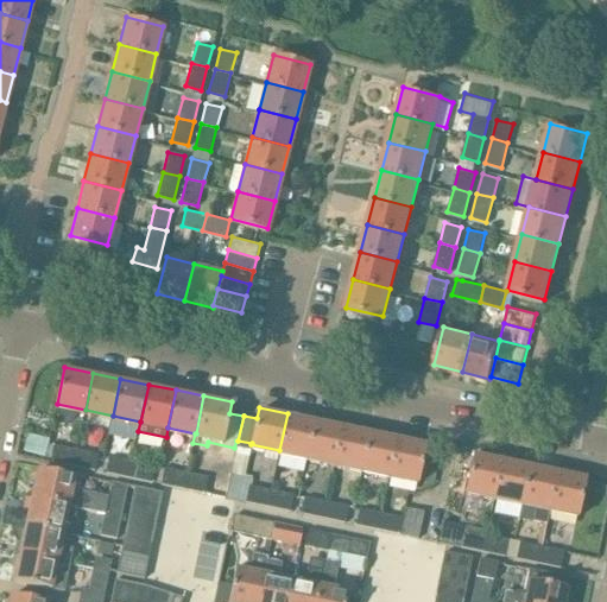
[(288,413),(279,450),(308,456),(315,419),(288,413)]
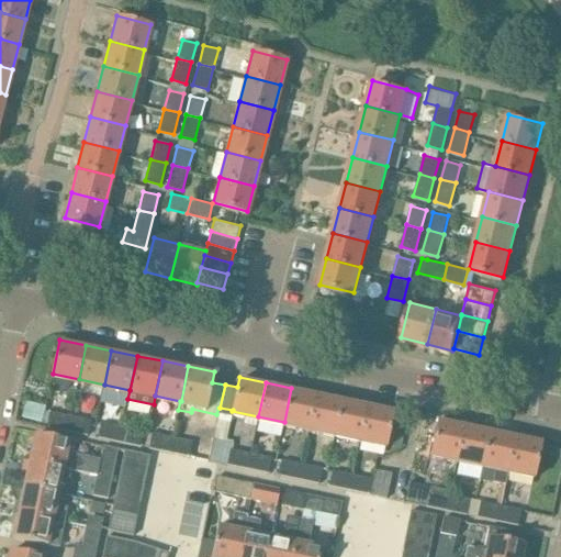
[(291,388),(284,422),(310,427),(316,393),(291,388)]
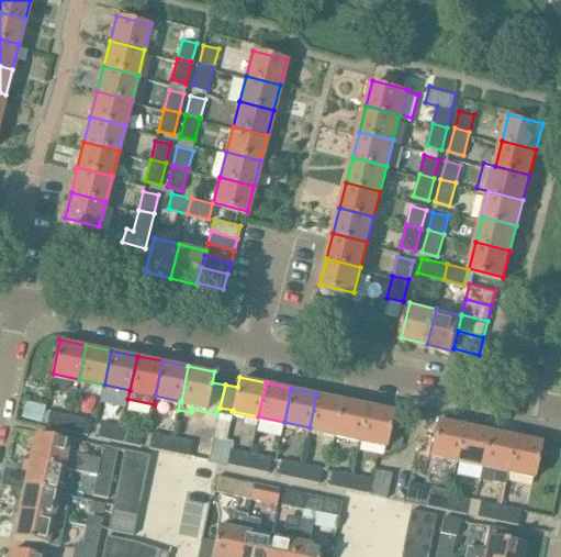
[(310,427),(335,433),(343,398),(316,393),(310,427)]
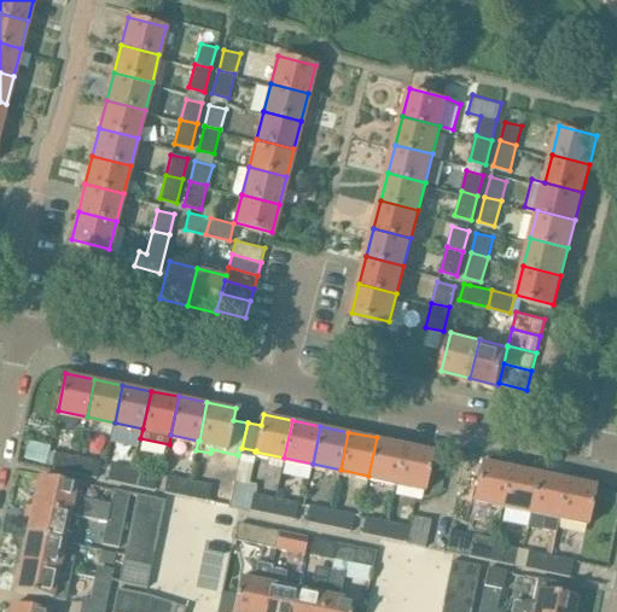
[(405,443),(377,437),(368,476),(396,482),(405,443)]
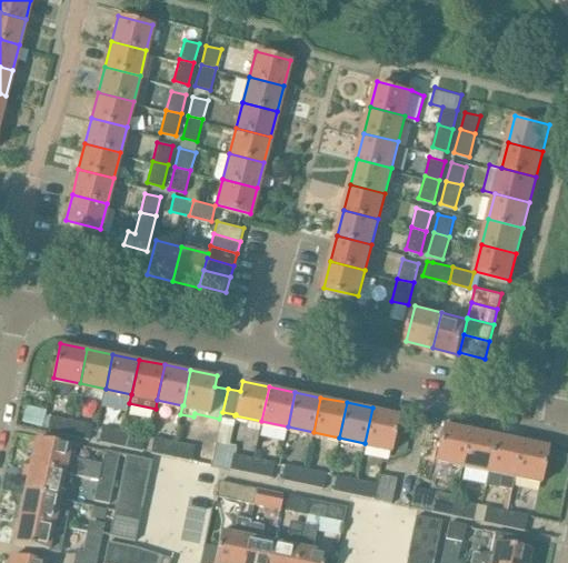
[(399,413),(372,408),(365,443),(391,449),(399,413)]
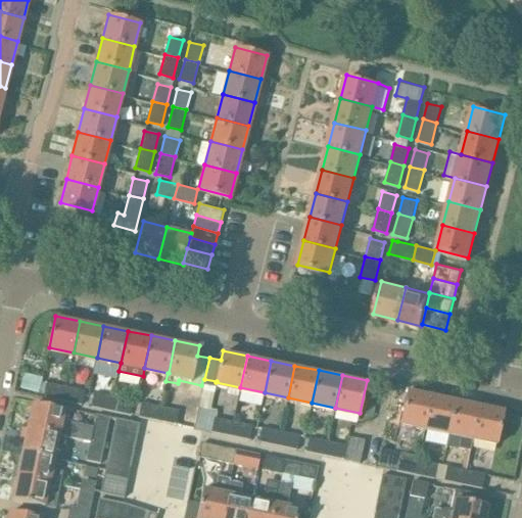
[(47,381),(44,394),(63,398),(66,385),(47,381)]
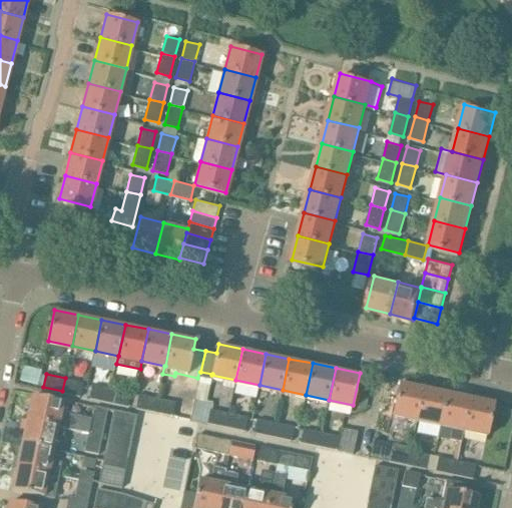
[(65,378),(62,391),(80,395),(82,382),(65,378)]
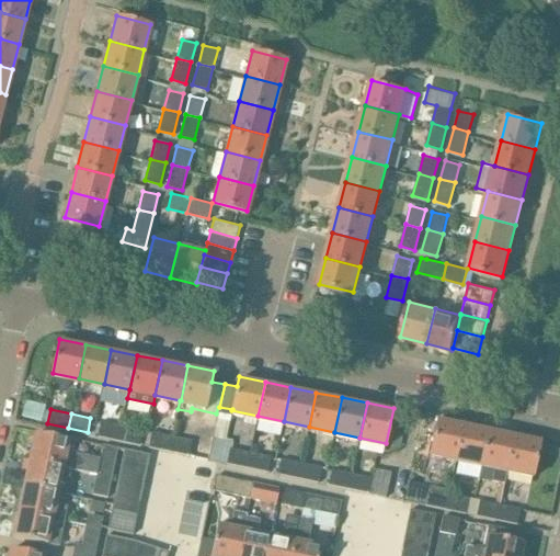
[(457,457),(465,423),(438,418),(432,452),(457,457)]
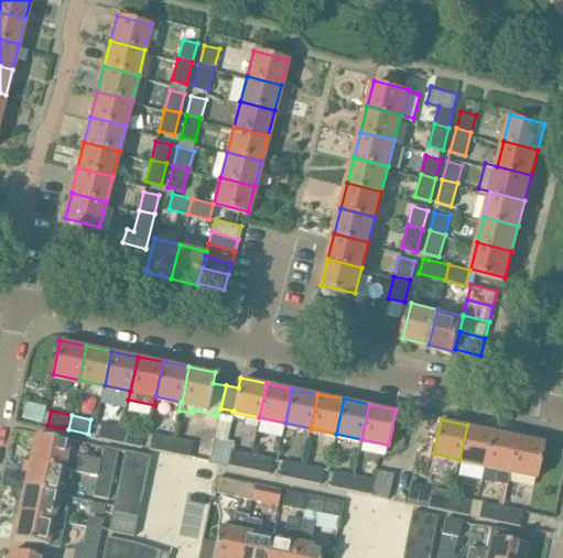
[(101,422),(98,436),(120,440),(122,426),(101,422)]
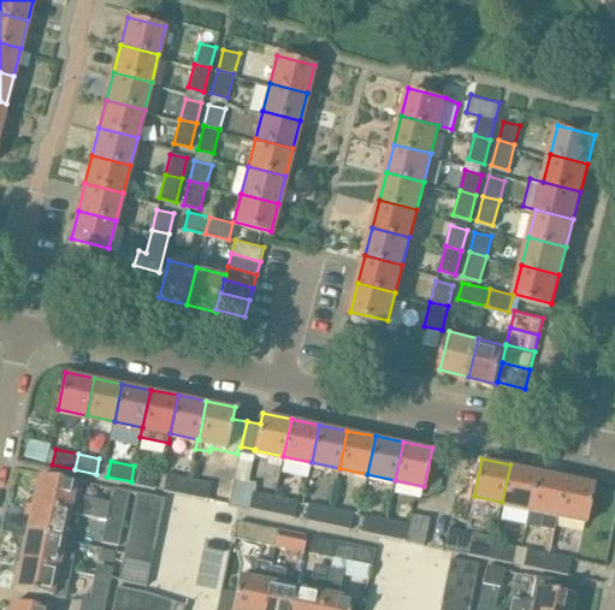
[(538,471),(510,465),(502,502),(530,508),(538,471)]
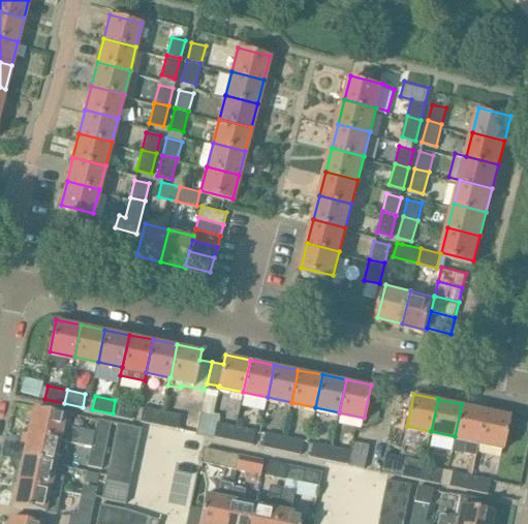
[(115,400),(113,413),(131,418),(133,403),(115,400)]
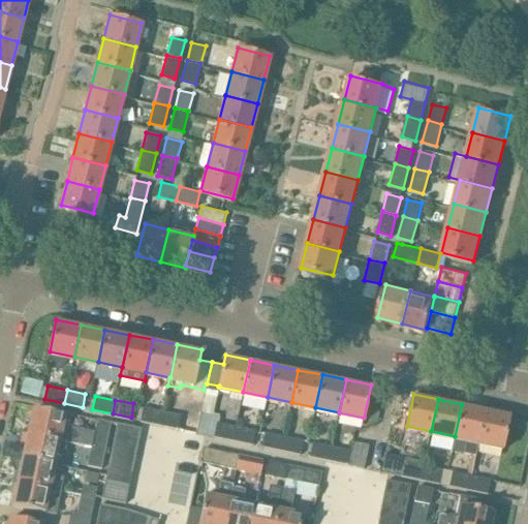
[(61,436),(61,437),(92,443),(92,442),(106,445),(112,421),(97,418),(95,430),(64,423),(66,411),(34,404),(29,429),(61,436)]
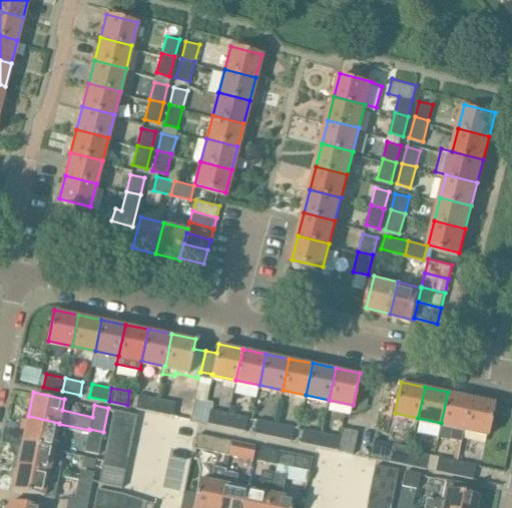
[(462,440),(464,428),(465,428),(471,396),(448,392),(441,423),(439,435),(462,440)]
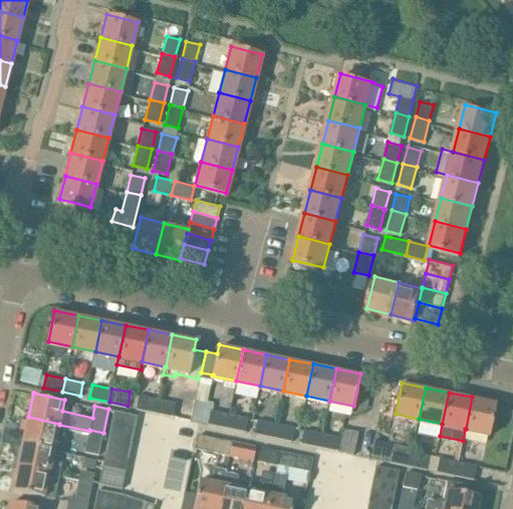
[(140,394),(137,408),(156,412),(159,398),(140,394)]
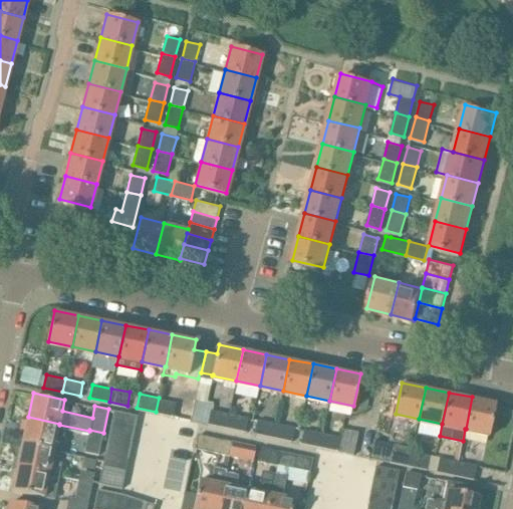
[(496,402),(472,397),(466,429),(489,434),(496,402)]
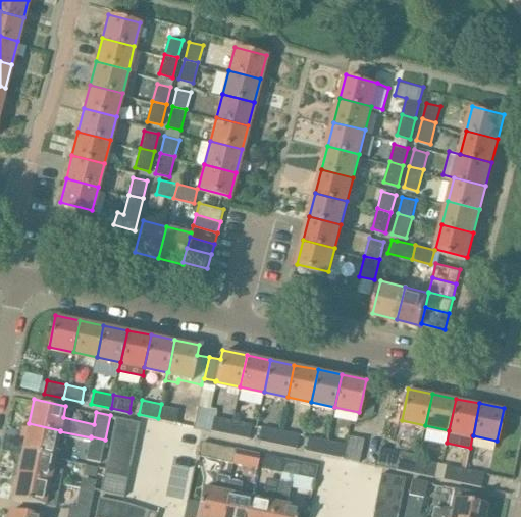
[(161,404),(158,418),(176,421),(179,408),(161,404)]
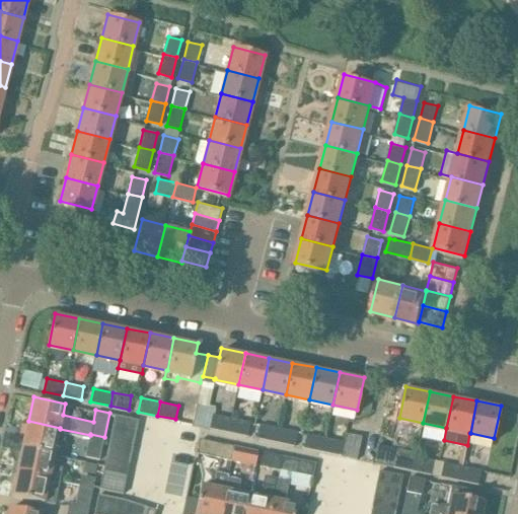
[(197,402),(193,423),(229,430),(231,417),(213,413),(215,407),(197,402)]
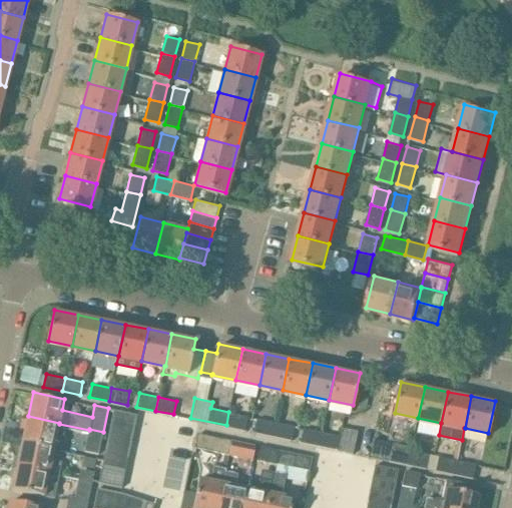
[(114,409),(111,424),(134,429),(137,413),(114,409)]
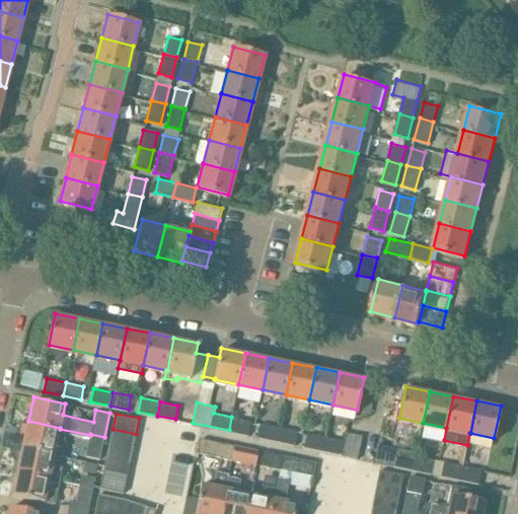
[(231,417),(229,430),(247,434),(250,421),(231,417)]
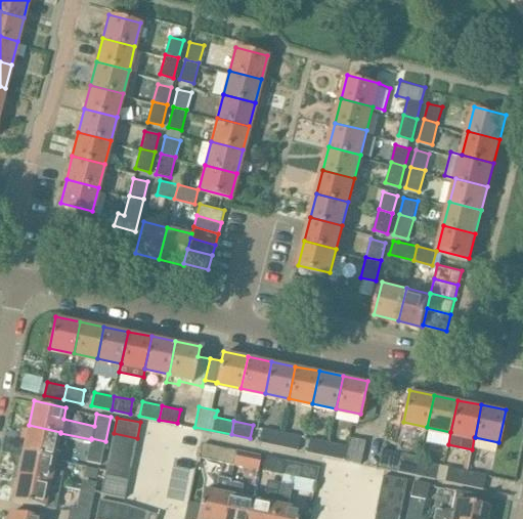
[(29,425),(24,448),(55,456),(60,433),(60,432),(29,425)]
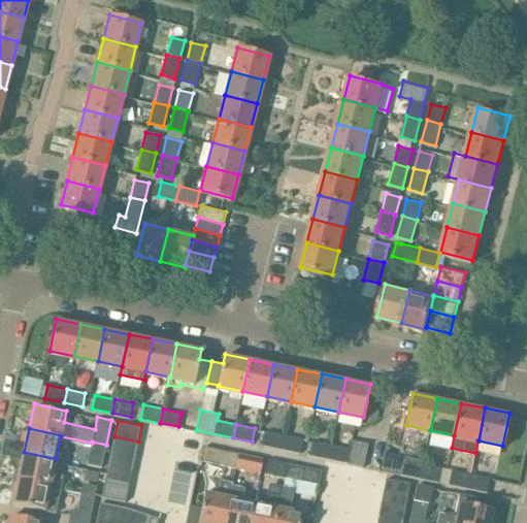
[(264,430),(262,444),(281,448),(284,434),(264,430)]
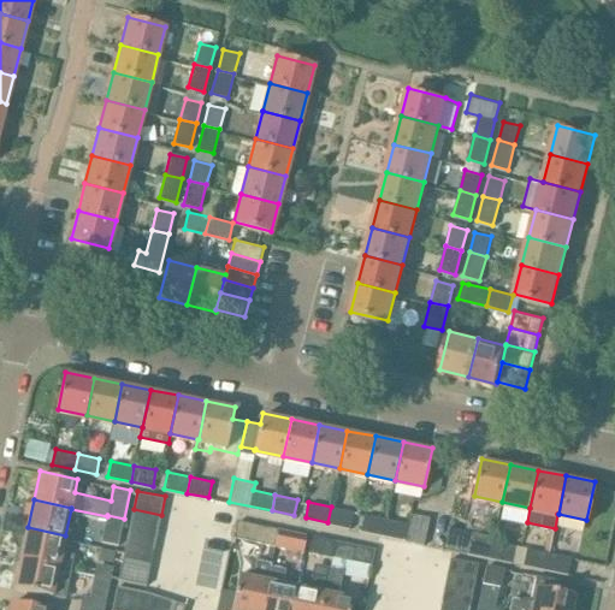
[(331,507),(327,522),(349,527),(353,511),(331,507)]
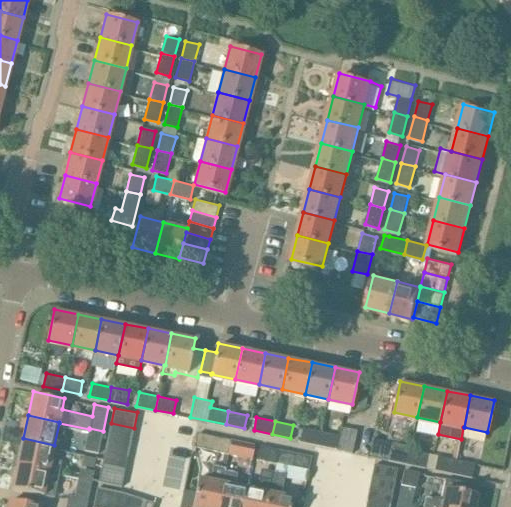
[(131,442),(134,428),(111,423),(108,437),(131,442)]
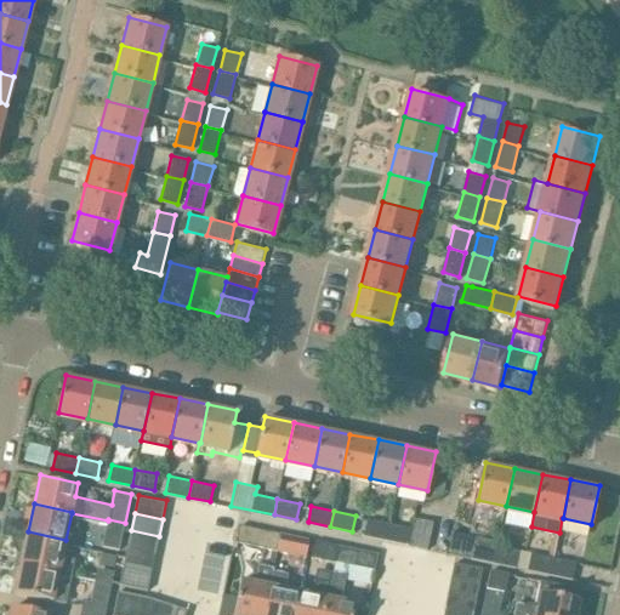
[(391,523),(387,539),(409,542),(427,547),(433,519),(414,516),(411,527),(391,523)]
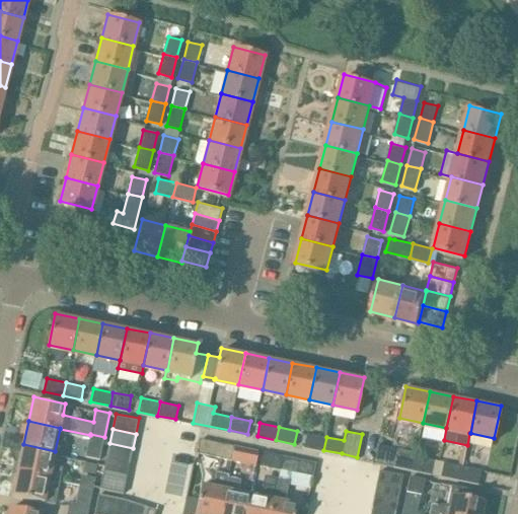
[(307,433),(304,446),(323,450),(326,437),(307,433)]
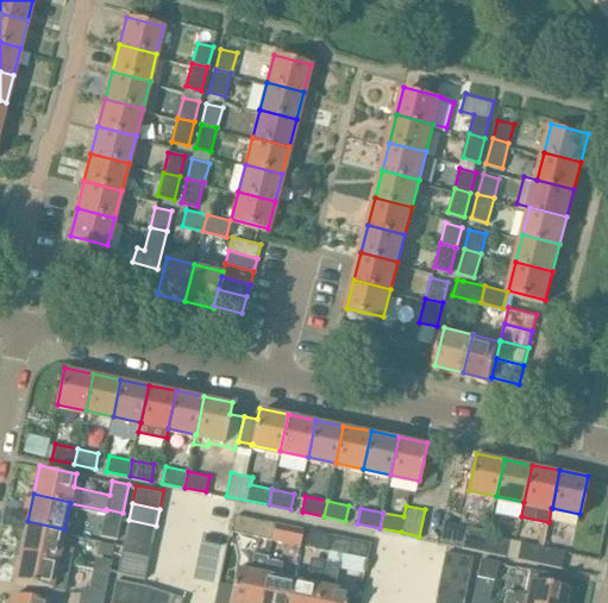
[(106,509),(106,510),(100,534),(117,538),(123,513),(106,509)]
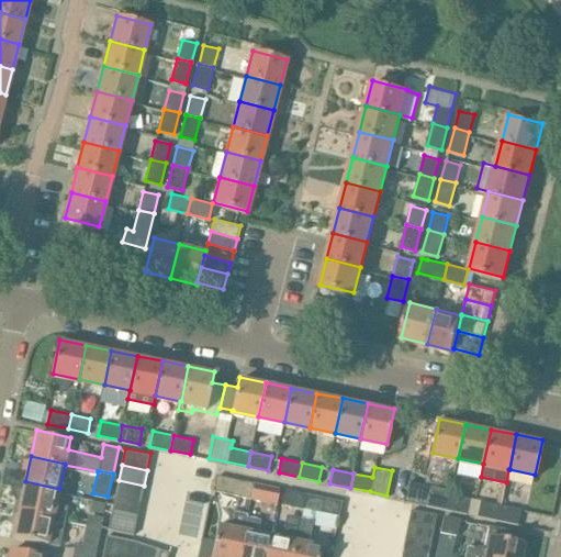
[(255,482),(217,474),(214,490),(251,498),(255,482)]
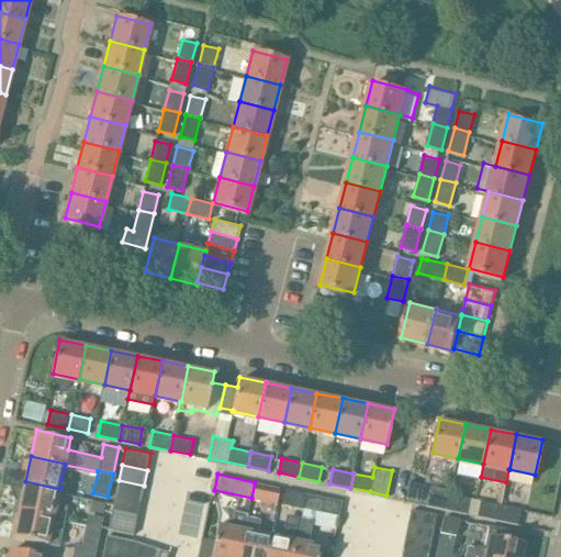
[(141,501),(144,486),(119,480),(115,496),(141,501)]
